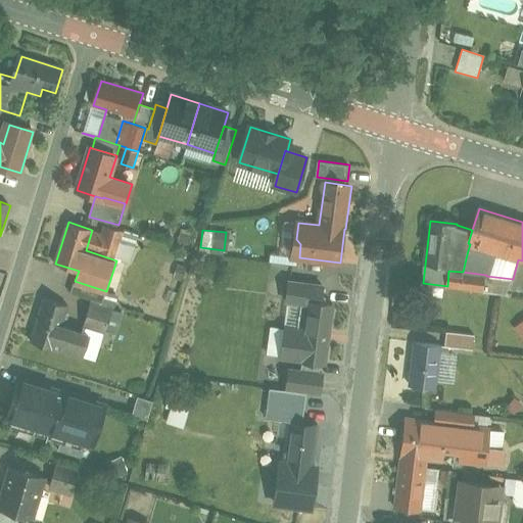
[(513,279),(486,276),(486,275),(463,272),(448,271),(447,286),(483,291),(483,292),(507,295),(513,279)]
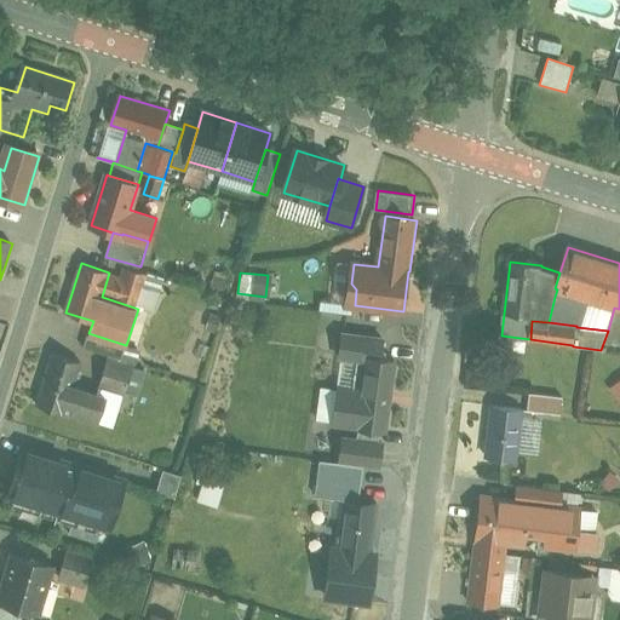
[(126,345),(89,333),(85,348),(121,360),(126,345)]
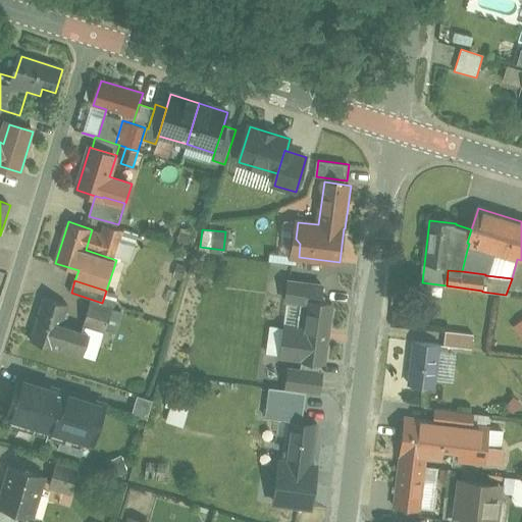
[(323,285),(290,280),(286,301),(301,303),(297,328),(284,327),(284,328),(291,329),(286,355),(281,355),(280,356),(301,359),(301,360),(303,361),(301,370),(320,372),(321,363),(326,364),(333,304),(321,303),(323,285)]
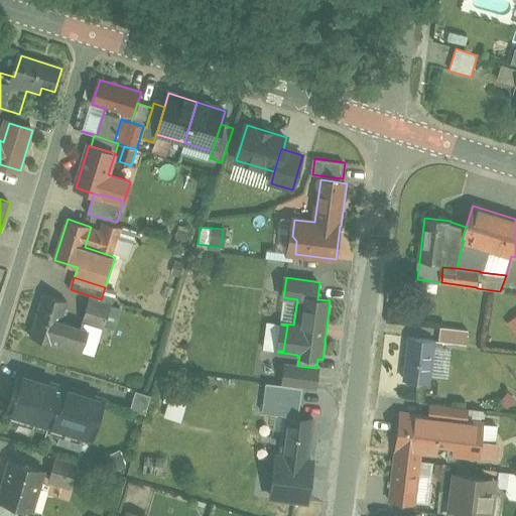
[(89,331),(61,323),(68,301),(44,294),(31,337),(53,344),(53,343),(83,351),(89,331)]
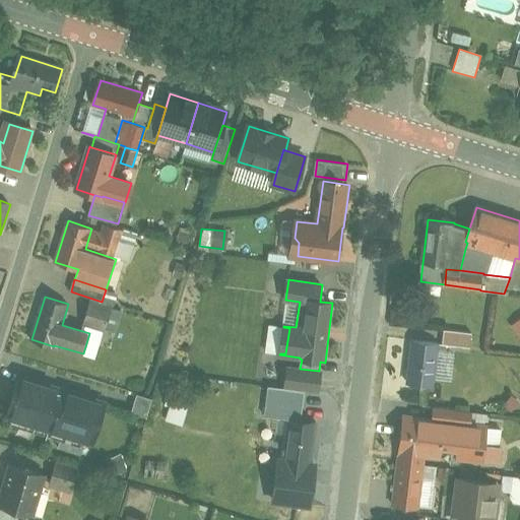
[(113,307),(91,301),(84,323),(106,330),(113,307)]
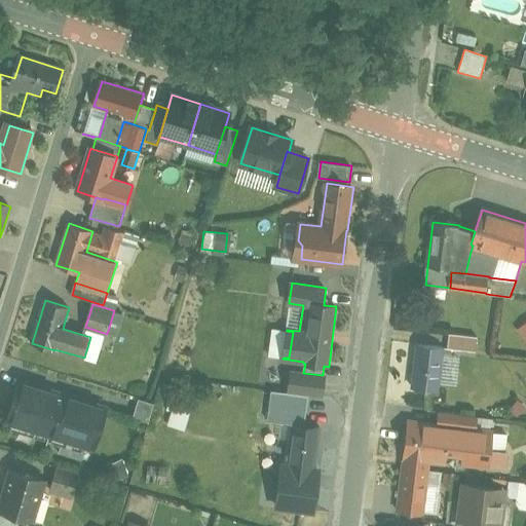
[(477,337),(448,334),(447,349),(476,352),(477,337)]
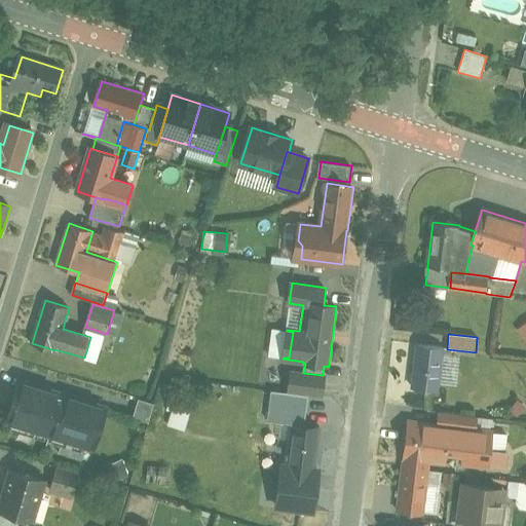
[(443,350),(418,347),(413,389),(438,392),(443,350)]
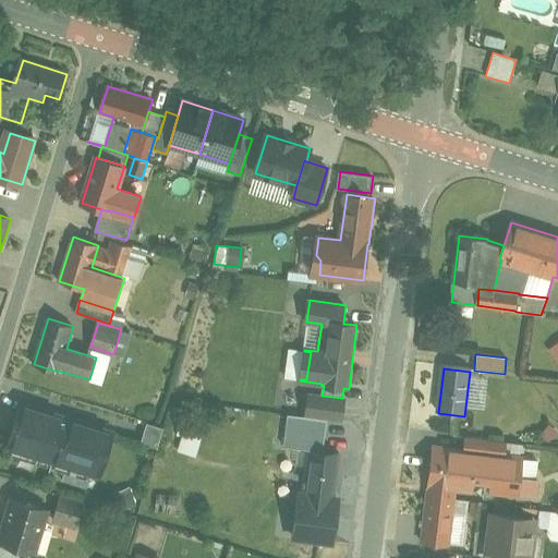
[(322,396),(310,395),(307,414),(310,414),(310,416),(327,419),(340,421),(340,419),(343,419),(346,399),(342,398),(322,396)]
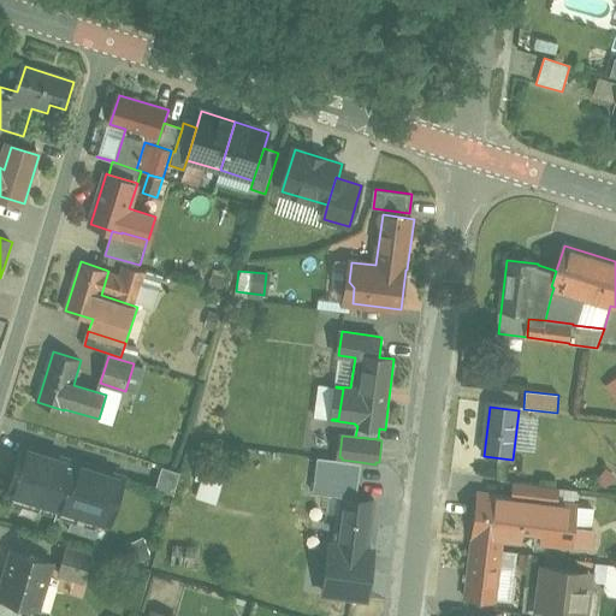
[(123,478),(24,448),(10,492),(110,523),(123,478)]
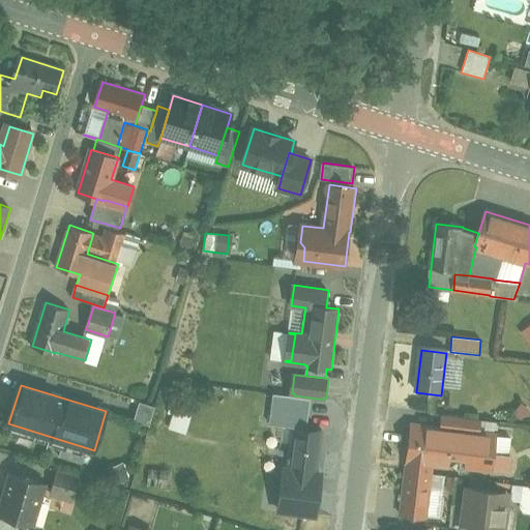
[(273,393),(269,423),(297,428),(306,429),(311,398),(294,395),(273,393)]
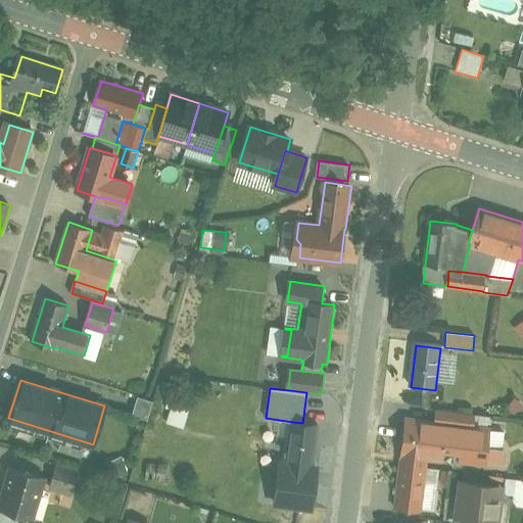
[(137,396),(132,415),(148,419),(153,400),(137,396)]
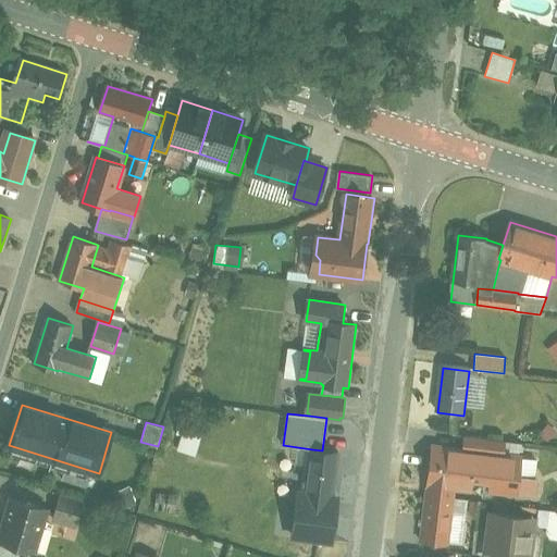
[(556,433),(548,424),(539,434),(547,443),(556,433)]
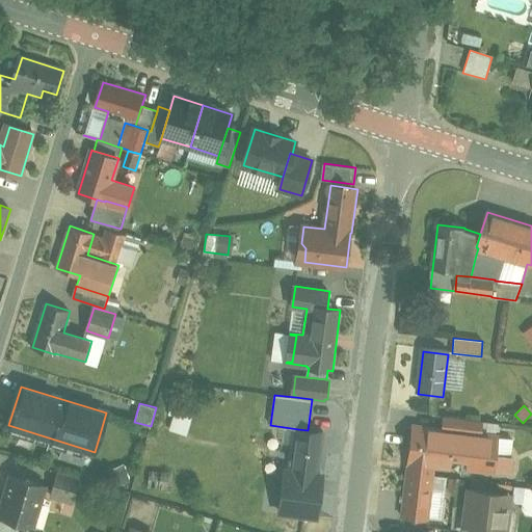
[(184,435),(190,411),(173,407),(167,431),(184,435)]
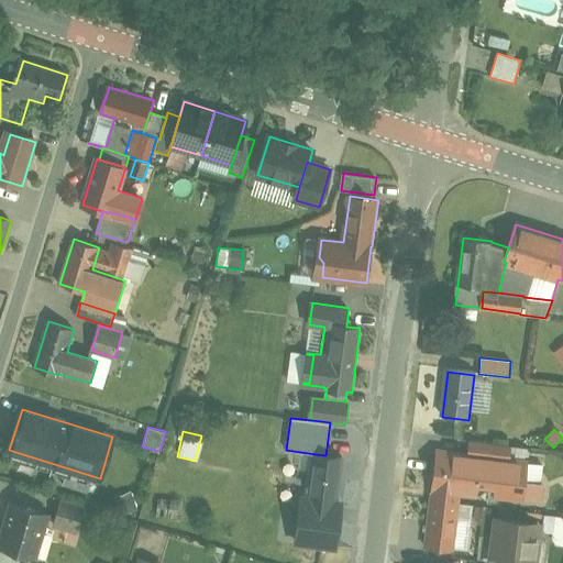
[(509,445),(472,441),(470,455),(481,456),(481,459),(507,462),(507,461),(509,445)]
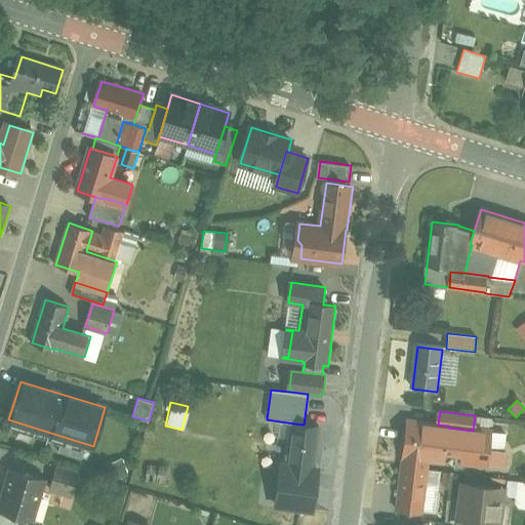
[(448,428),(447,428),(447,427),(438,425),(414,421),(408,421),(407,421),(401,466),(403,466),(427,469),(428,458),(430,458),(443,460),(444,448),(462,451),(461,460),(502,466),(505,452),(487,450),(490,431),(473,430),(473,431),(448,428)]
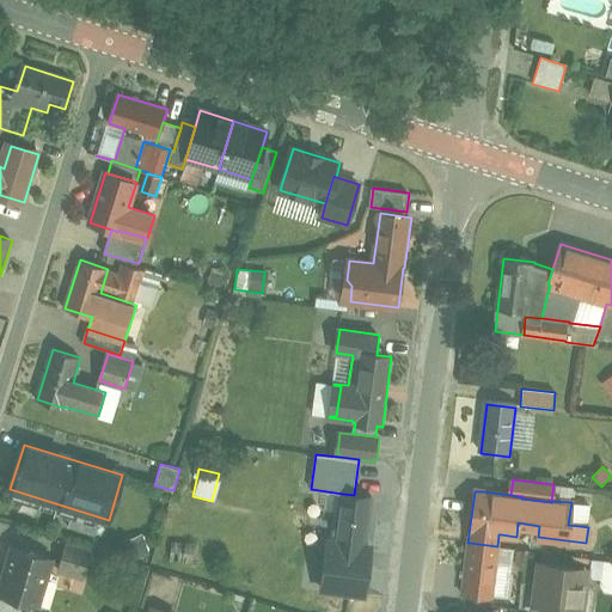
[(354,495),(343,494),(341,513),(336,512),(334,528),(338,528),(336,543),(338,544),(363,548),(366,548),(372,497),(354,495)]
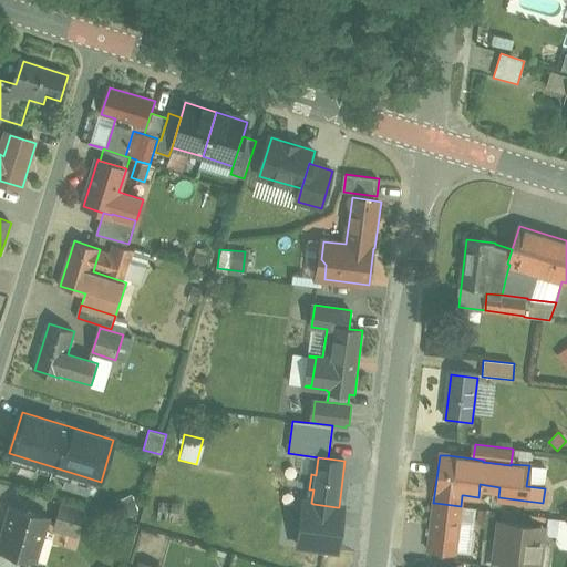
[(461,506),(435,503),(430,550),(456,554),(462,506),(461,506)]
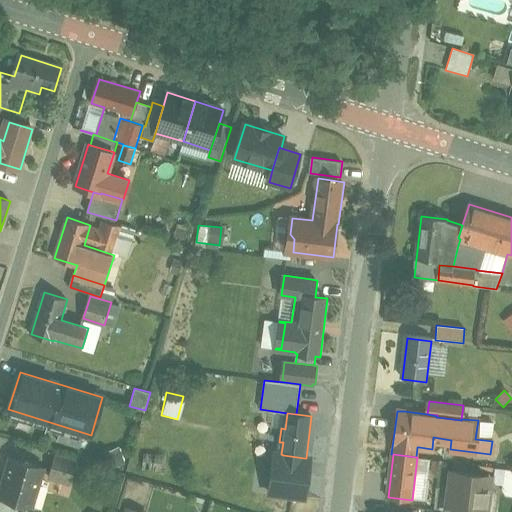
[(79,462),(57,455),(51,476),(72,483),(79,462)]
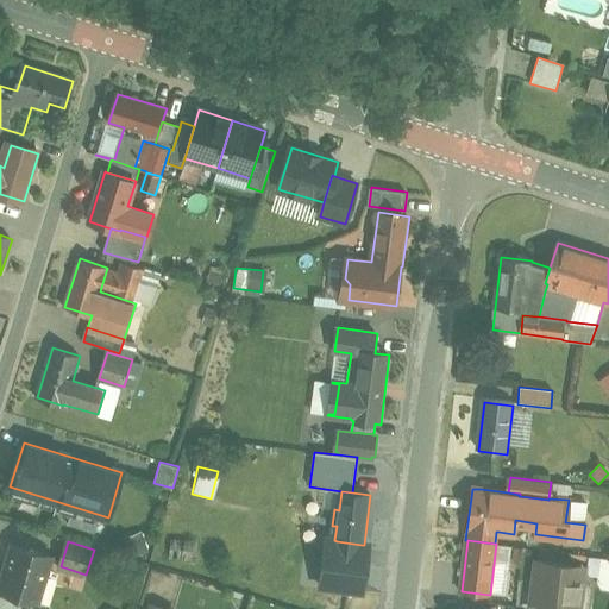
[(362,545),(337,541),(334,552),(339,557),(356,559),(360,556),(362,545)]
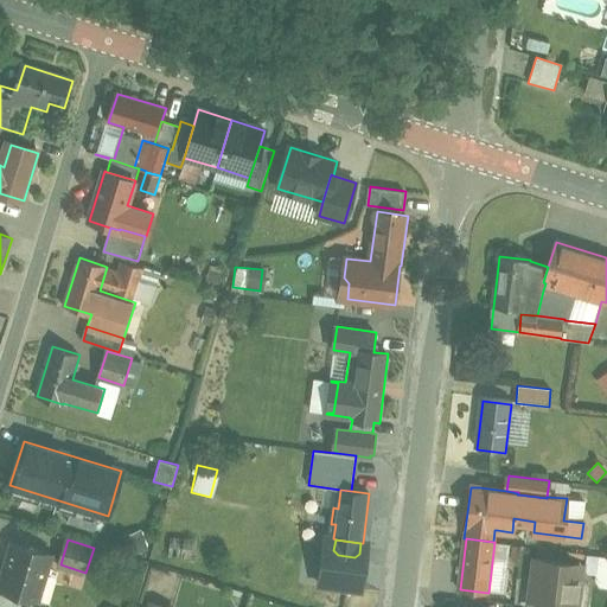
[(53,554),(14,542),(0,588),(39,600),(53,554)]
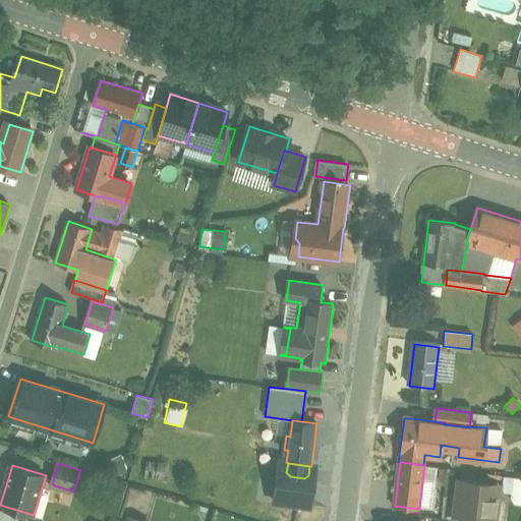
[(495,520),(500,487),(461,482),(456,520),(455,520),(495,520)]
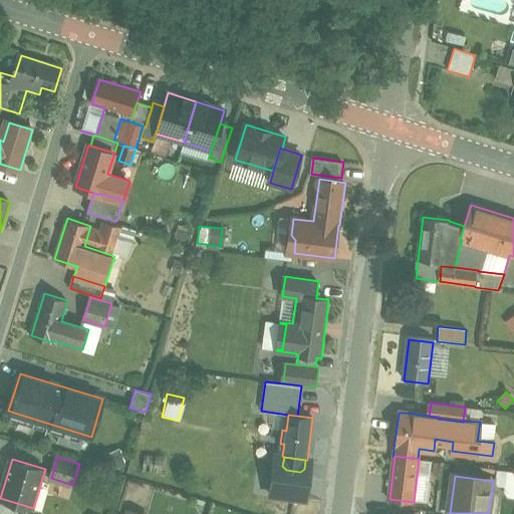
[(306,483),(274,478),(272,494),(303,498),(306,483)]
